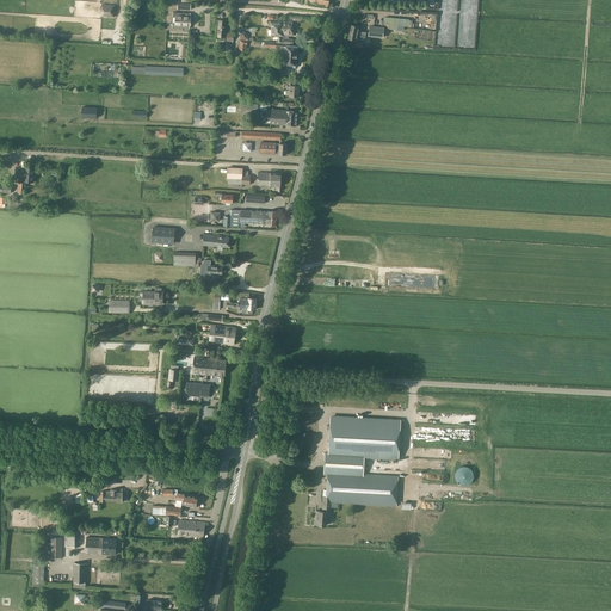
[(100,13),(102,17),(115,17),(116,13),(116,8),(115,5),(102,5),(100,8),(100,13)]
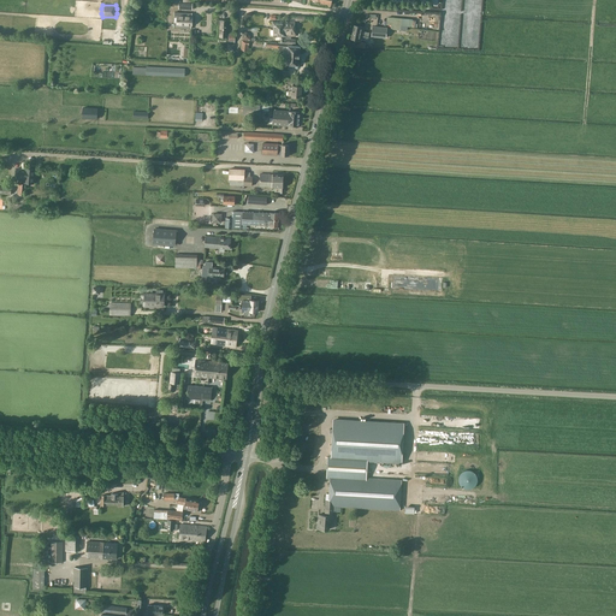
[(173,28),(191,29),(191,27),(193,27),(193,16),(191,16),(193,13),(175,12),(175,16),(177,16),(177,24),(173,24),(173,28)]
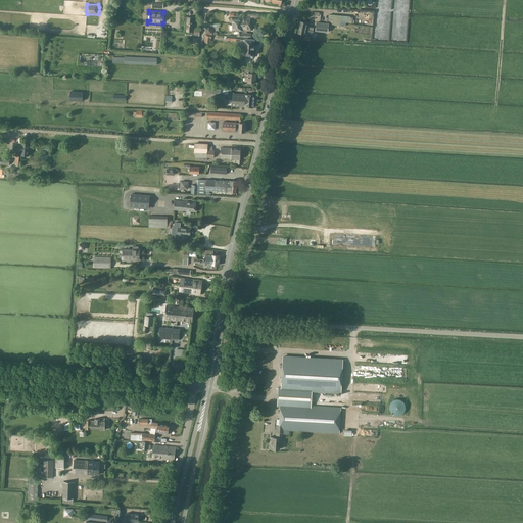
[(329,14),(328,21),(332,21),(332,26),(340,26),(340,22),(341,15),(329,14)]
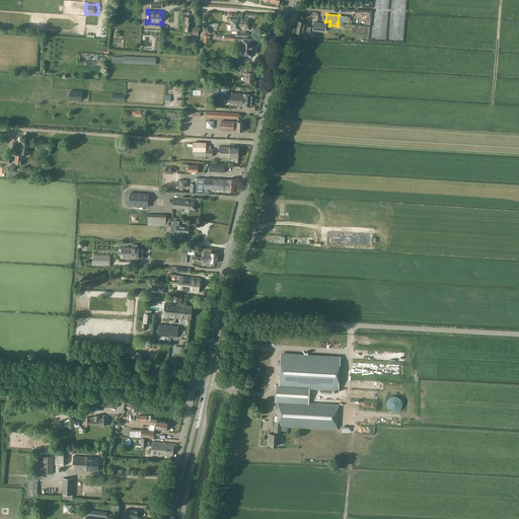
[(186,20),(184,31),(191,31),(191,33),(193,33),(193,35),(198,35),(198,28),(193,27),(193,29),(191,29),(192,25),(191,24),(191,18),(187,17),(186,20)]
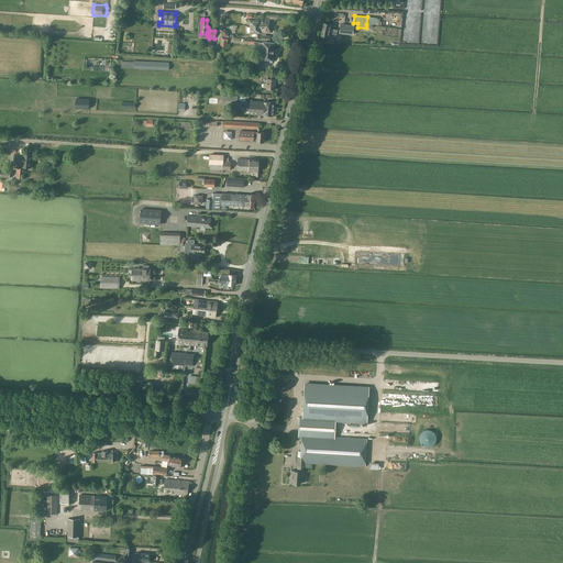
[(262,20),(262,25),(263,33),(263,36),(263,40),(265,41),(271,40),(271,35),(266,36),(266,33),(271,33),(269,20),(262,20)]
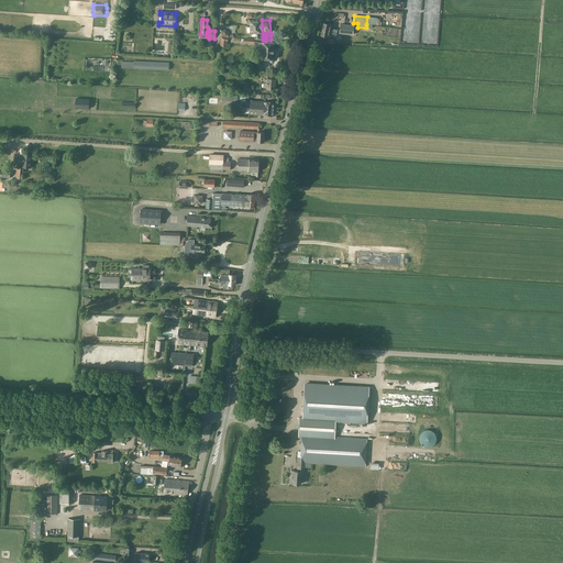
[(323,23),(322,30),(331,32),(337,33),(338,30),(332,29),(333,25),(323,23)]
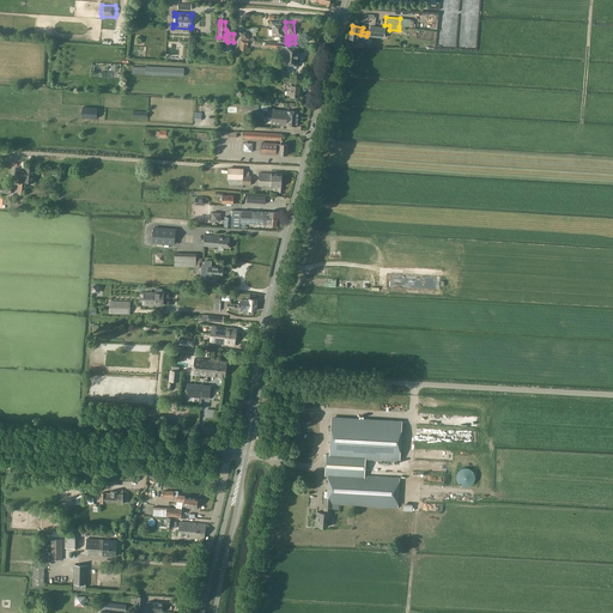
[(370,26),(370,37),(384,38),(384,35),(386,28),(370,26)]
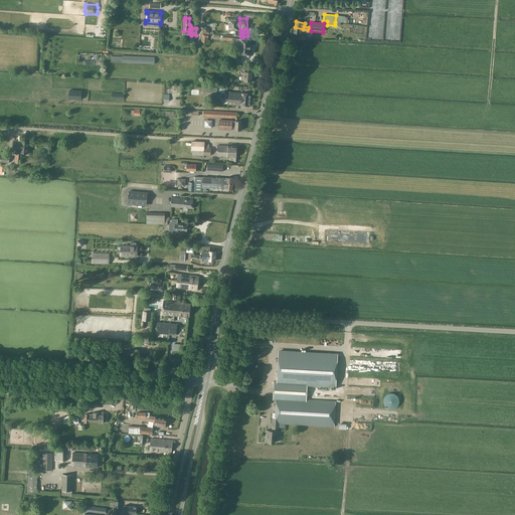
[(235,36),(240,36),(240,33),(240,30),(239,23),(228,24),(229,31),(234,31),(234,36),(235,36)]
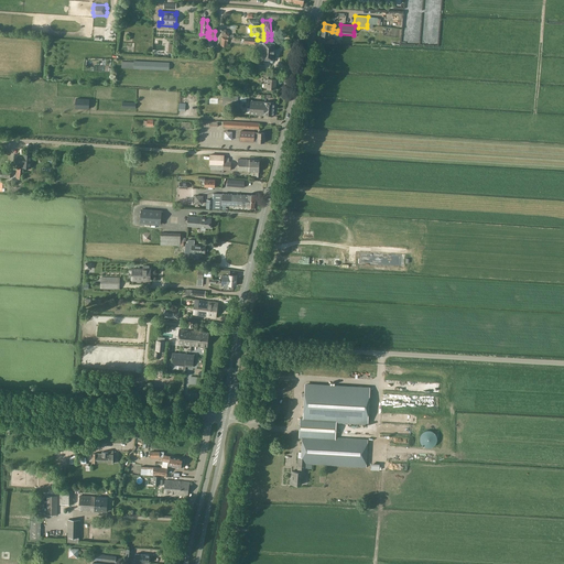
[(245,39),(245,44),(255,44),(255,43),(260,44),(259,58),(262,58),(262,60),(268,60),(268,62),(272,63),(273,60),(274,43),(264,42),(264,41),(258,40),(245,39)]
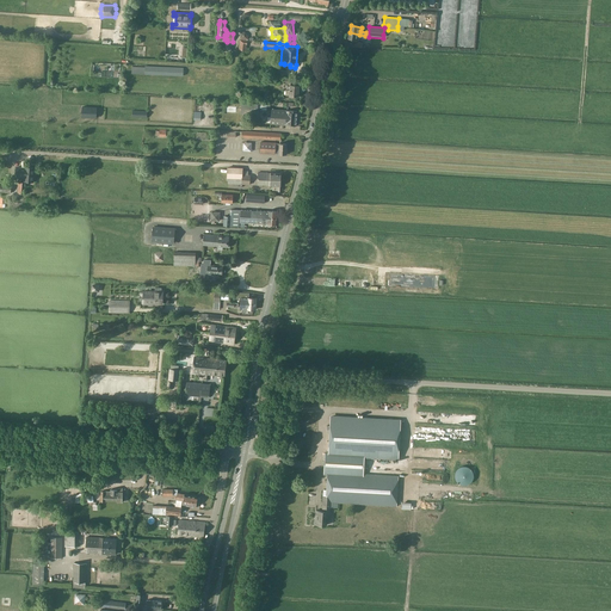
[(289,96),(298,97),(300,86),(290,85),(290,90),(287,90),(285,96),(289,96)]
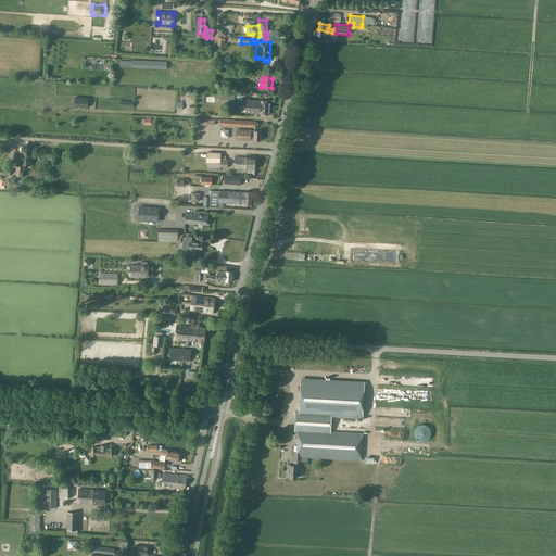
[(243,95),(223,93),(222,104),(236,104),(237,100),(243,100),(243,98),(245,98),(247,93),(243,93),(243,95)]
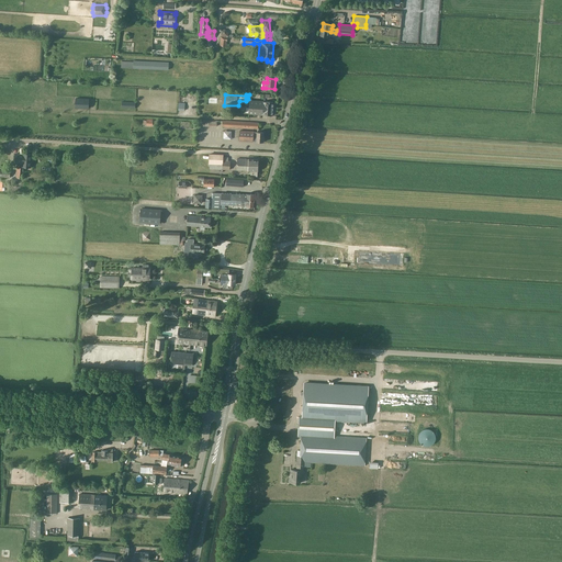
[(76,108),(88,109),(89,109),(89,99),(76,99),(76,108)]
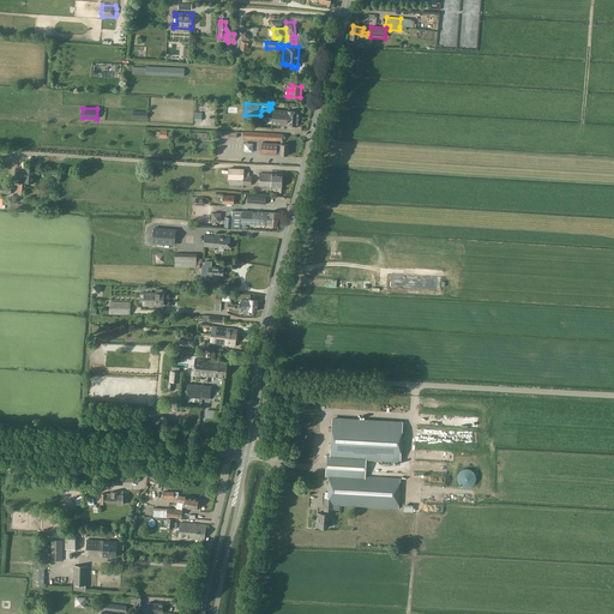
[(269,118),(269,124),(272,124),(272,125),(283,126),(286,126),(286,124),(288,124),(288,112),(274,110),(272,118),(269,118)]
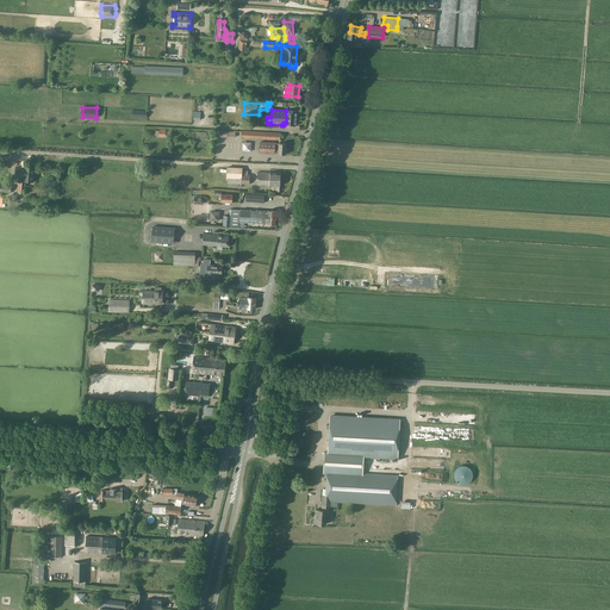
[(284,123),(284,125),(296,126),(297,111),(286,111),(286,123),(284,123)]
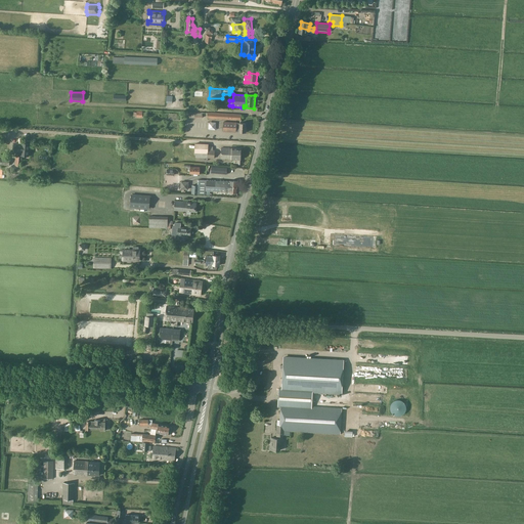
[(223,132),(235,132),(238,132),(246,132),(246,124),(239,123),(239,124),(236,123),(224,122),(223,132)]
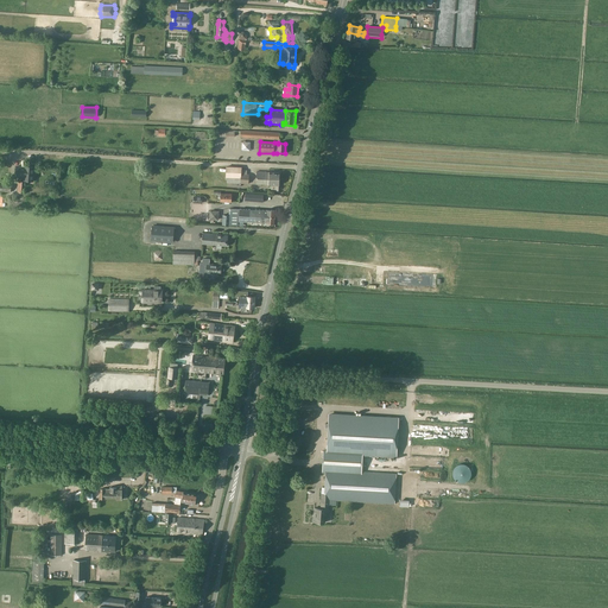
[(25,166),(25,168),(17,166),(16,176),(25,177),(24,181),(33,182),(35,168),(25,166)]
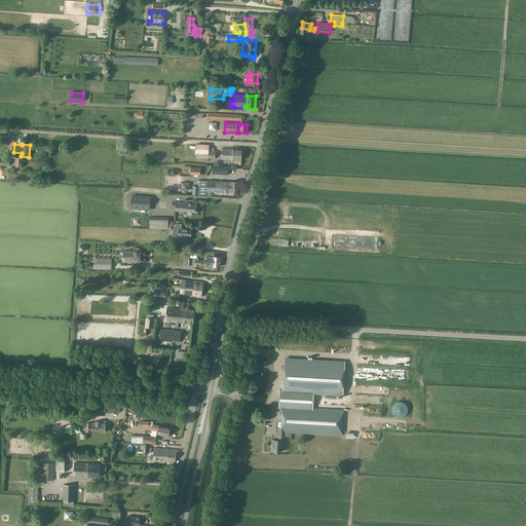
[(195,153),(208,153),(209,145),(195,144),(195,153)]
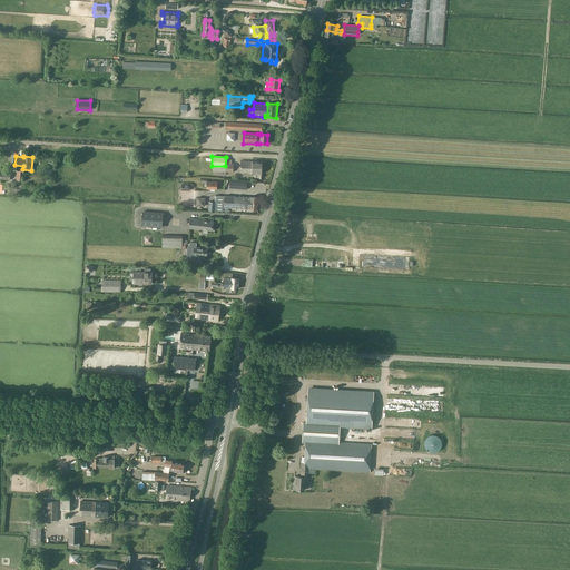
[(256,178),(262,179),(262,174),(262,161),(253,161),(241,161),(241,173),(252,174),(255,174),(255,175),(254,175),(254,178),(256,178)]
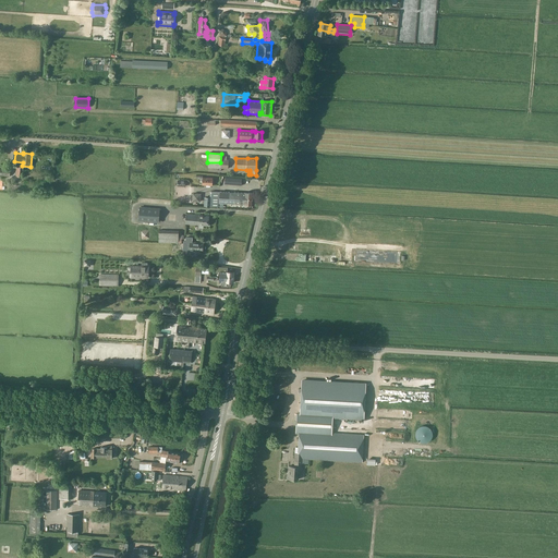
[(196,176),(196,178),(203,179),(202,185),(213,185),(213,178),(203,178),(203,176),(196,176)]
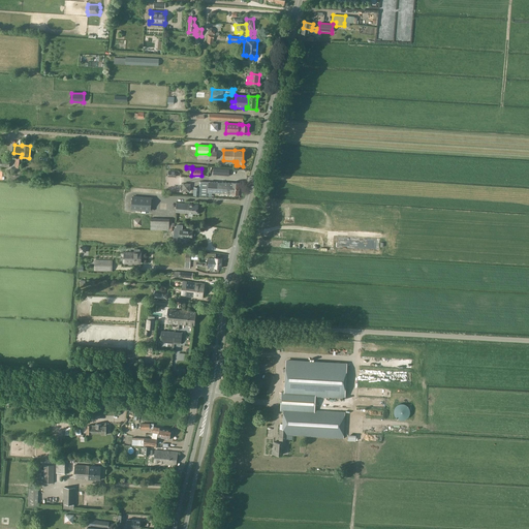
[(194,187),(193,195),(198,195),(207,196),(208,183),(209,182),(200,181),(199,182),(199,187),(194,187)]
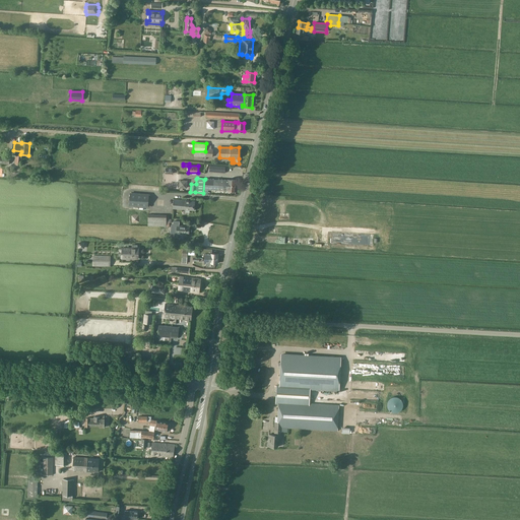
[(228,191),(235,192),(236,180),(229,180),(205,179),(204,180),(204,189),(228,191)]
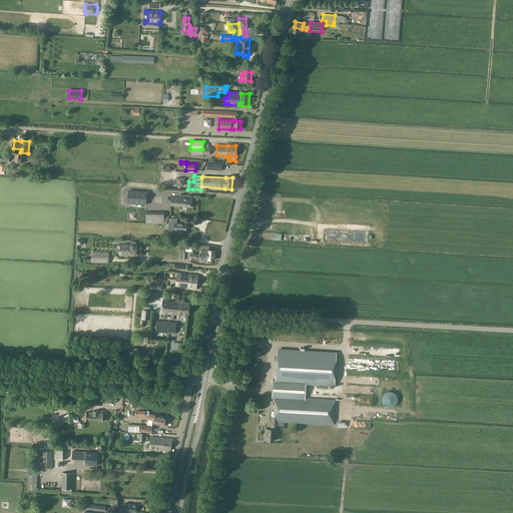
[(128,191),(127,203),(145,204),(146,192),(128,191)]
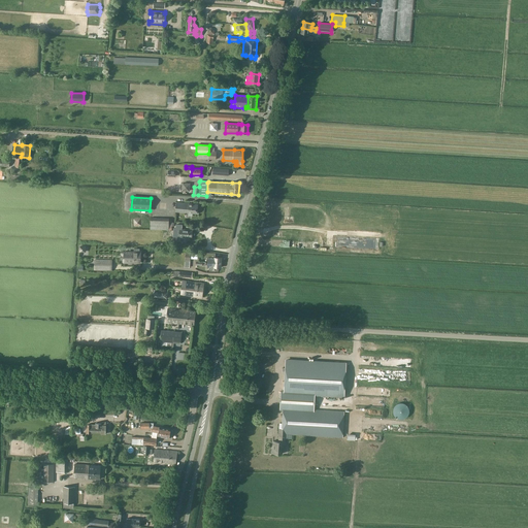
[(198,204),(176,203),(175,212),(197,213),(198,204)]
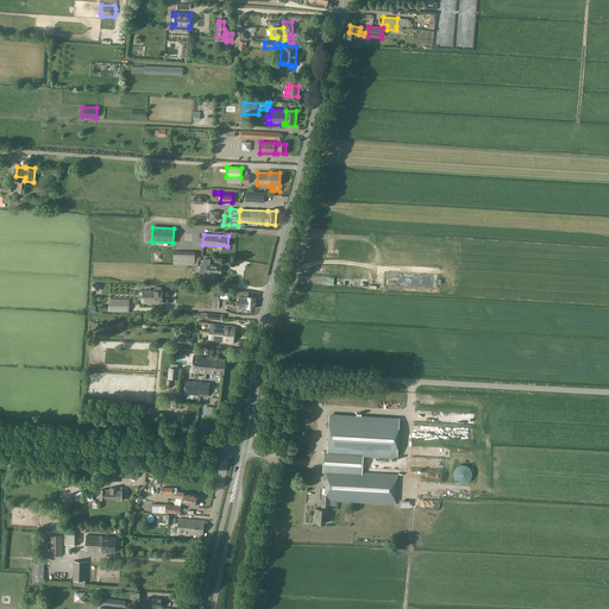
[(173,264),(194,265),(195,256),(199,256),(199,252),(174,251),(173,264)]
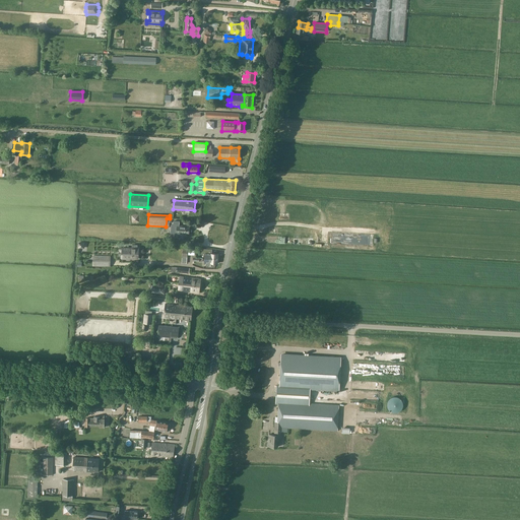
[(172,225),(171,233),(174,233),(174,237),(182,238),(182,235),(185,236),(185,234),(189,235),(190,226),(185,226),(183,226),(179,225),(179,222),(175,221),(175,225),(172,225)]
